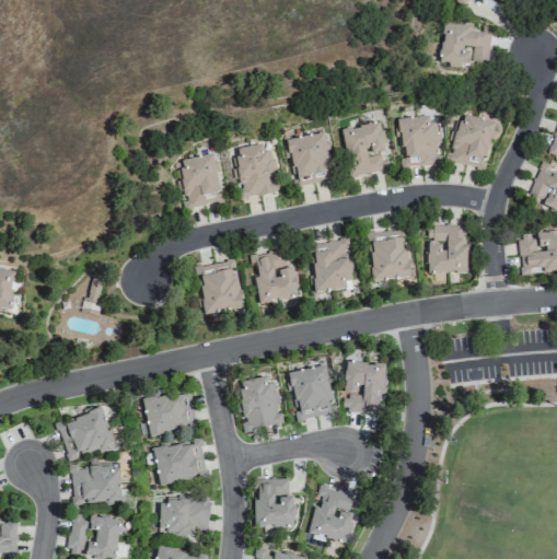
[(490,60),(491,31),(473,31),(474,23),(443,22),(442,63),(471,63),(471,60),(490,60)]
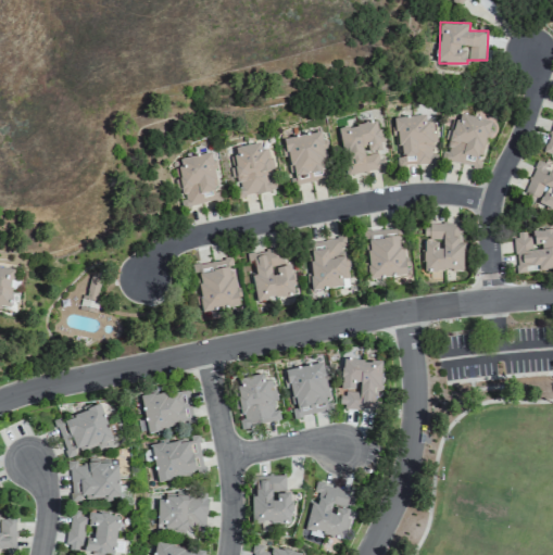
[(442,160),(482,168),(493,121),(459,113),(450,151),(444,150),(442,160)]
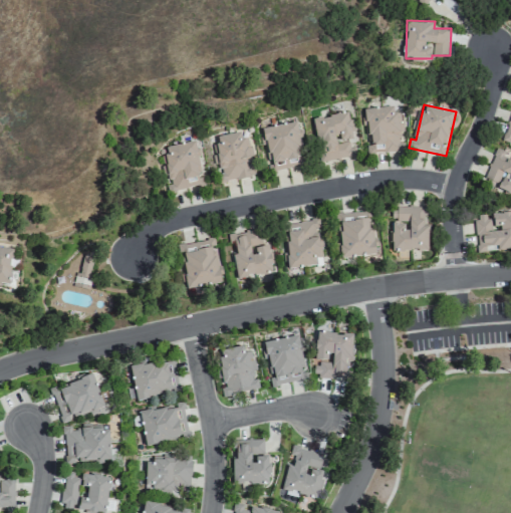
[(367,107),(369,145),(368,145),(368,153),(399,151),(398,132),(406,132),(405,112),(396,113),(395,105),(367,107)]
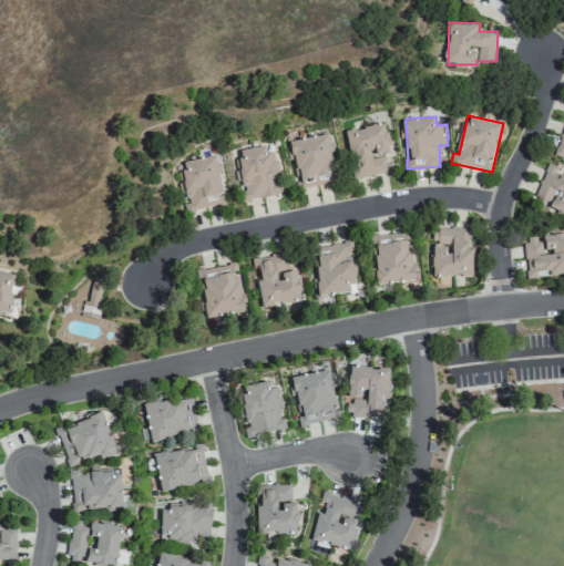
[(356,177),(395,171),(386,123),(348,130),(356,177)]
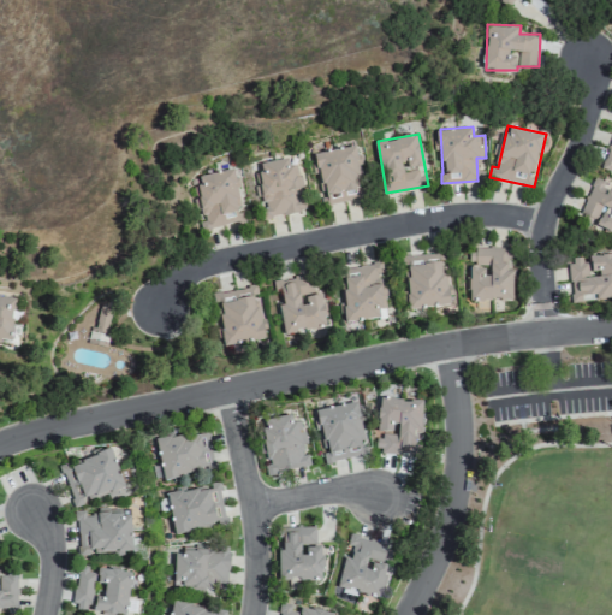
[(318,152),(324,190),(321,191),(324,206),(346,202),(345,195),(364,191),(357,146),(318,152)]
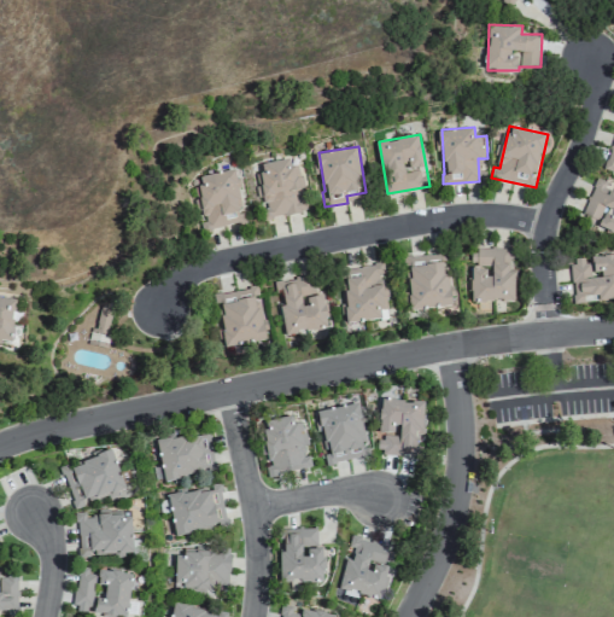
[(262,162),(264,185),(261,185),(264,208),(263,208),(264,219),(308,211),(302,164),(292,166),(291,158),(262,162)]
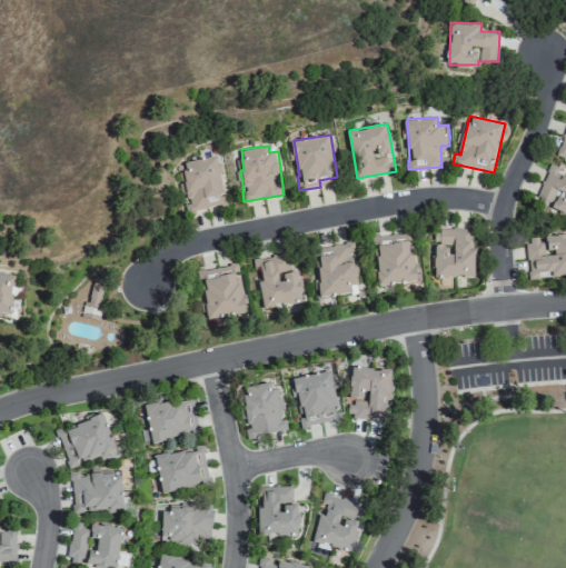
[(184,161),(190,203),(187,203),(188,211),(229,205),(227,191),(224,192),(218,156),(184,161)]
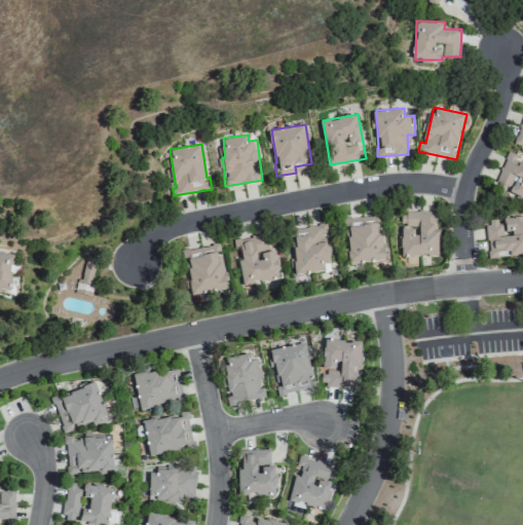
[(522,160),(509,155),(496,186),(522,196),(522,160)]
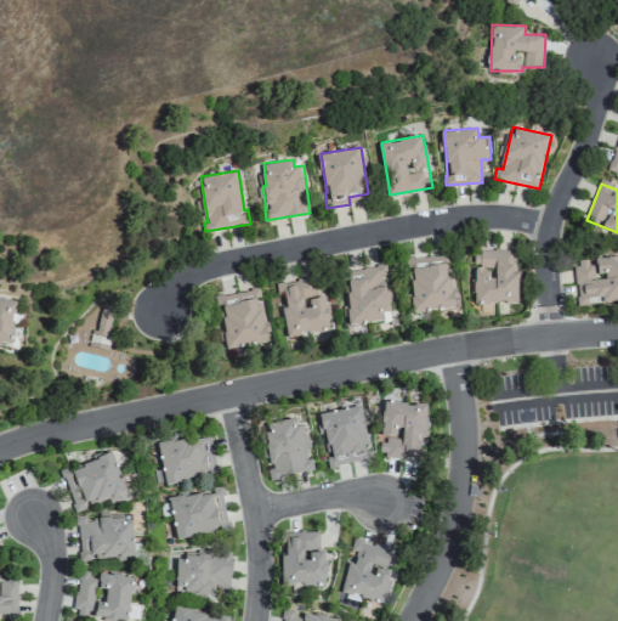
[(519,303),(520,250),(477,249),(476,301),(519,303)]
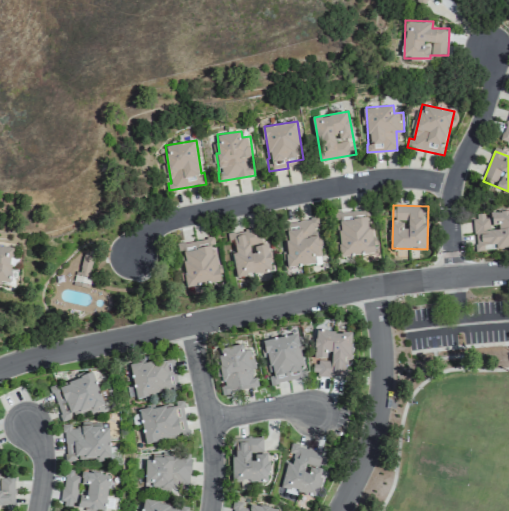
[(373,255),(373,211),(339,211),(339,255),(373,255)]
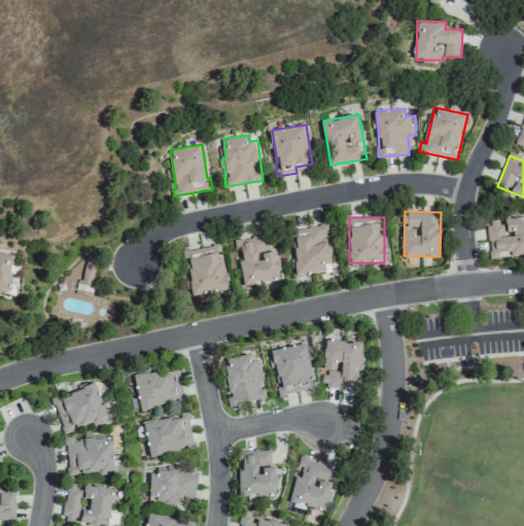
[(491,257),(523,254),(523,217),(499,219),(489,219),(491,257)]
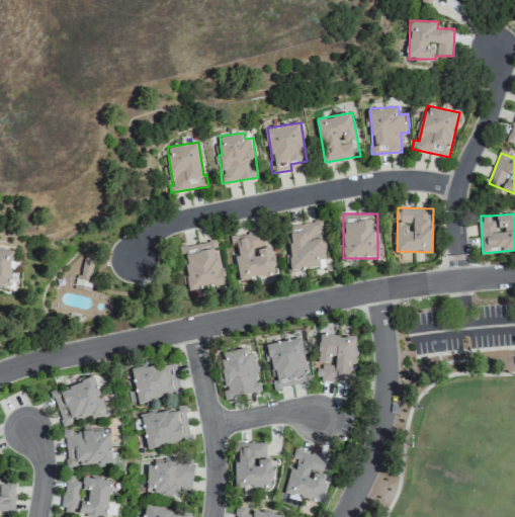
[(321,267),(321,260),(328,259),(324,221),(288,225),(293,270),(321,267)]
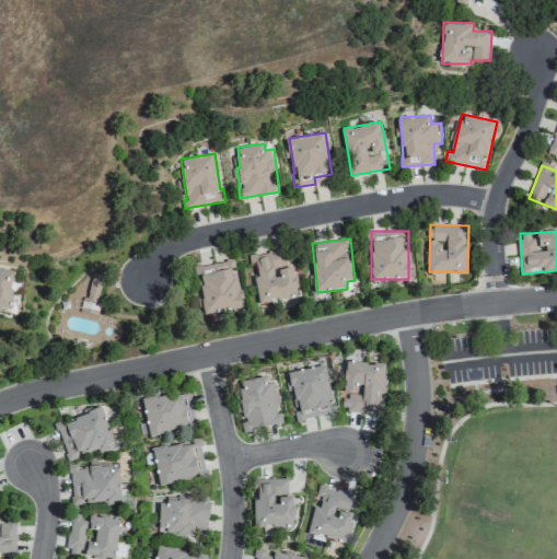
[(260,303),(299,297),(291,251),(251,257),(252,264),(257,264),(259,276),(255,277),(260,303)]
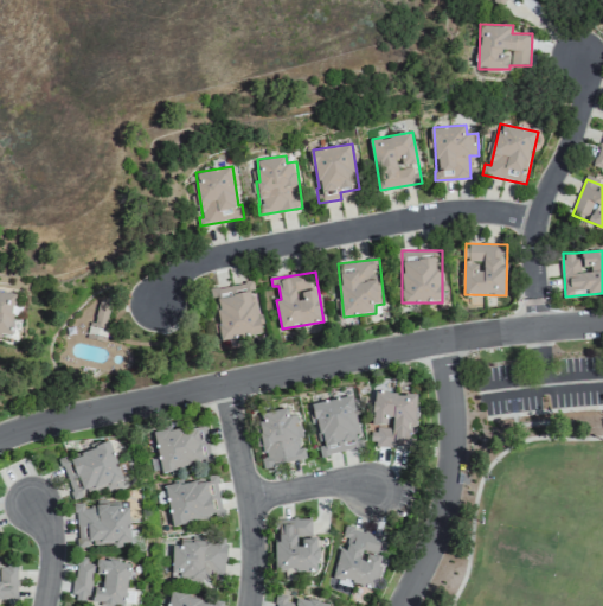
[(222,340),(262,335),(255,289),(256,289),(255,281),(213,288),(222,340)]
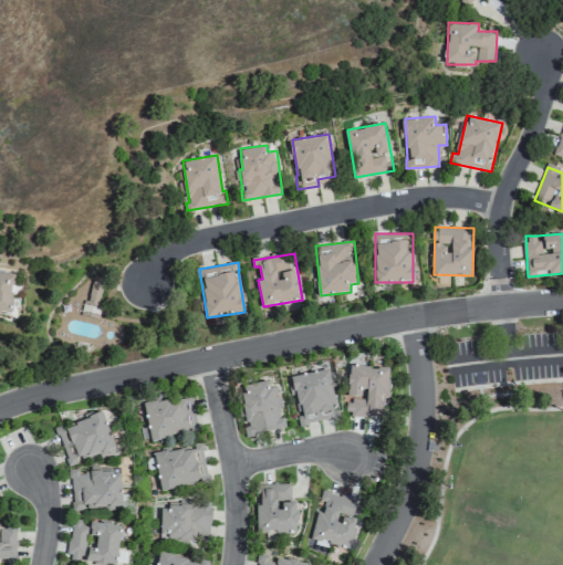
[(0,313),(10,315),(17,274),(0,271),(0,313)]
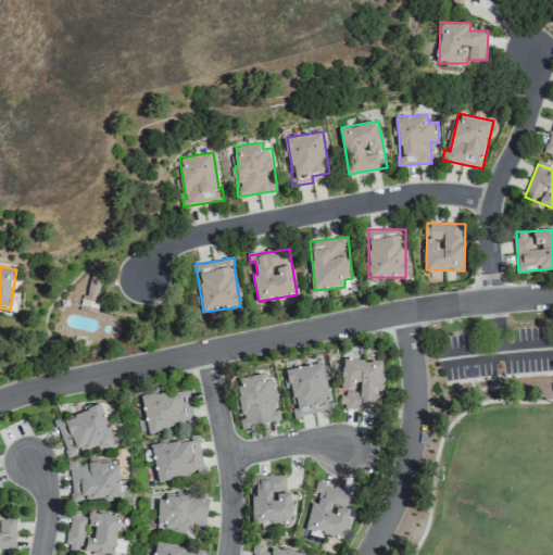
[(103,275),(92,273),(88,294),(84,293),(82,303),(97,307),(103,275)]
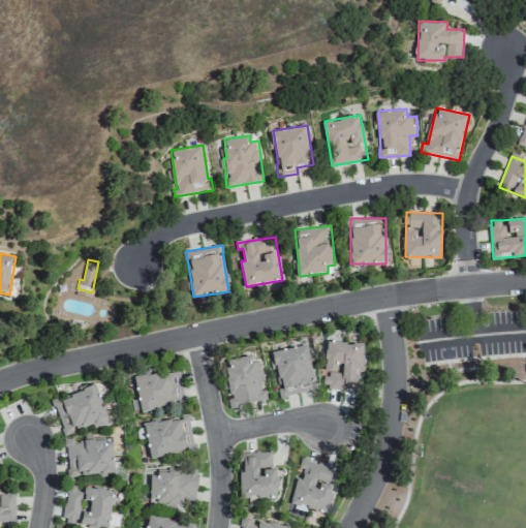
[(365,343),(327,342),(327,371),(325,371),(325,386),(358,386),(358,371),(364,371),(365,343)]
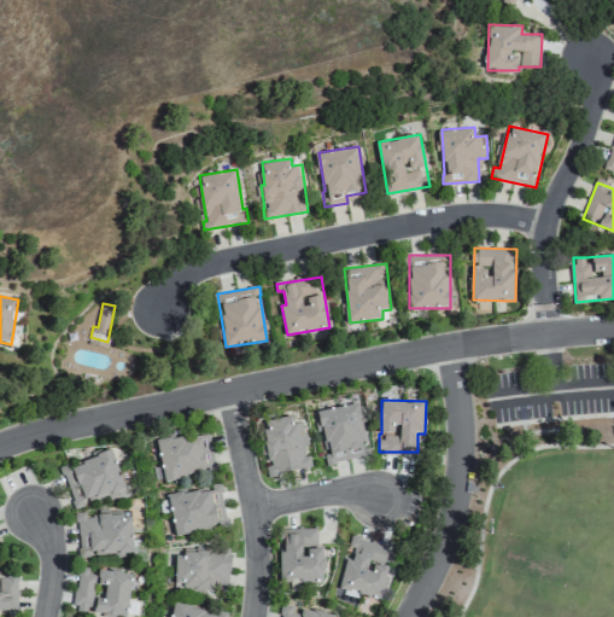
[(321,411),(328,453),(326,453),(327,464),(368,457),(358,403),(321,411)]
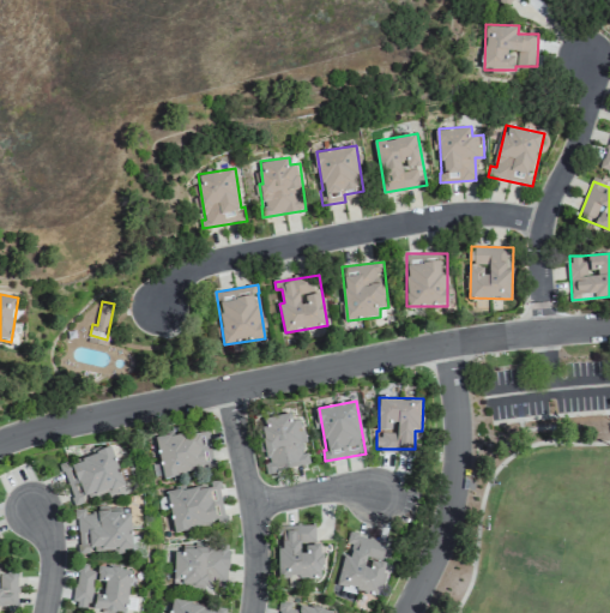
[(267,470),(310,467),(309,452),(307,454),(303,419),(294,420),(293,414),(264,416),(269,462),(266,463),(267,470)]
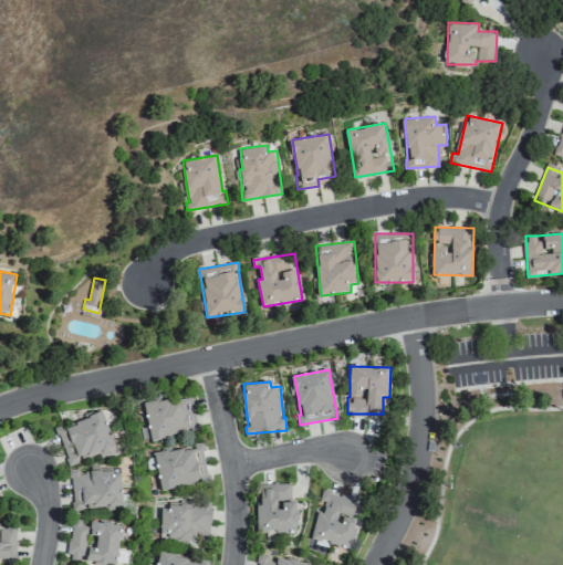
[(145,403),(150,438),(194,431),(189,396),(145,403)]
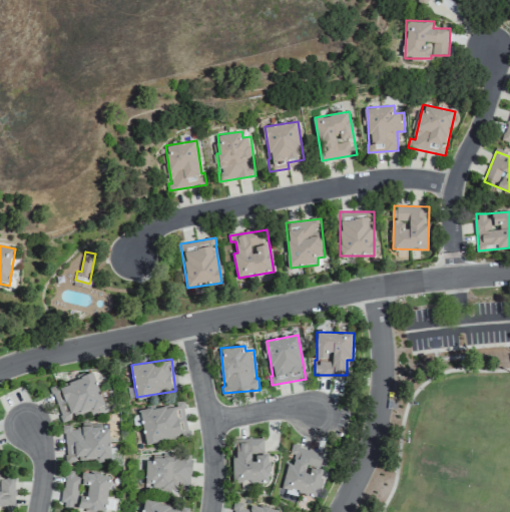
[(106,407),(94,374),(52,389),(63,422),(106,407)]
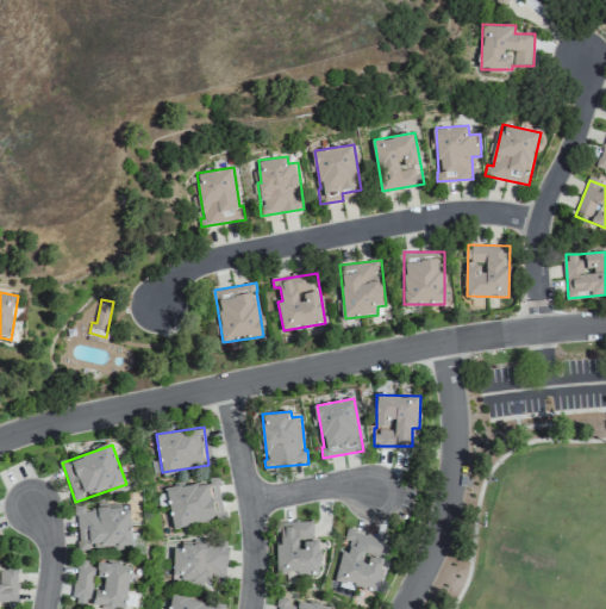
[(133,546),(131,502),(98,504),(98,510),(87,510),(87,505),(77,505),(80,548),(133,546)]
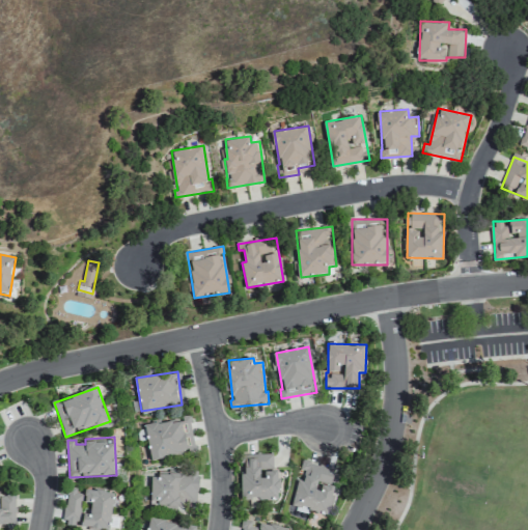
[(242,499),(280,498),(280,470),(262,471),(262,469),(274,469),(274,453),(241,453),(241,463),(246,463),(247,473),(242,473),(242,499)]
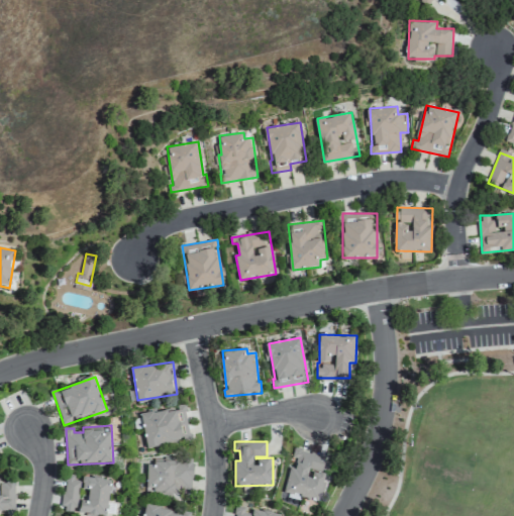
[(323,500),(328,472),(327,472),(329,461),(323,459),(324,452),(295,446),(292,465),(291,465),(285,493),(323,500)]
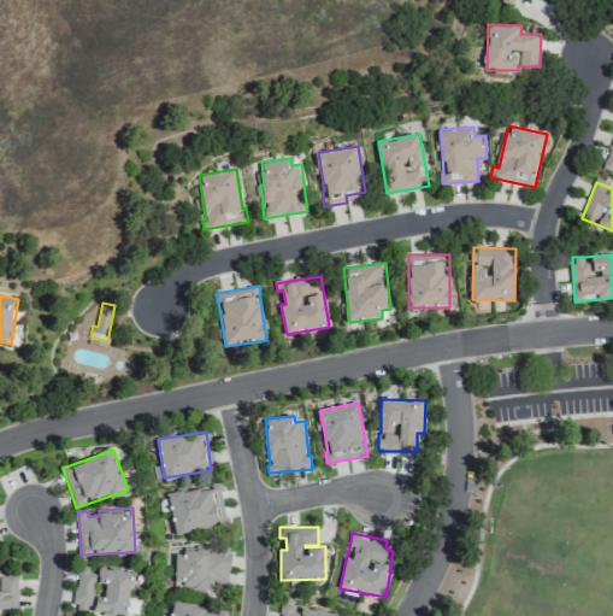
[(176,590),(214,591),(214,585),(231,585),(231,546),(184,546),(184,553),(176,553),(176,590)]
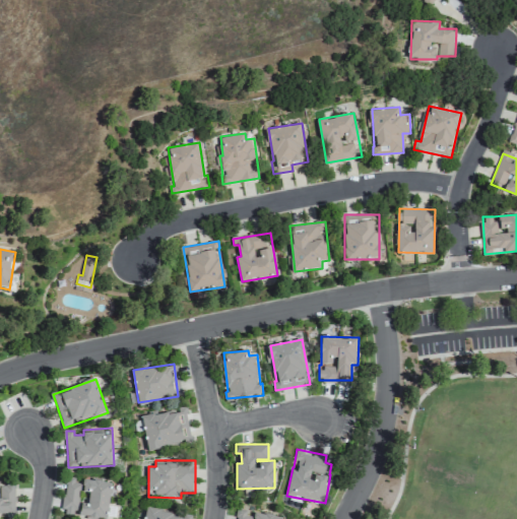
[(0,515),(16,516),(15,481),(0,481),(0,515)]
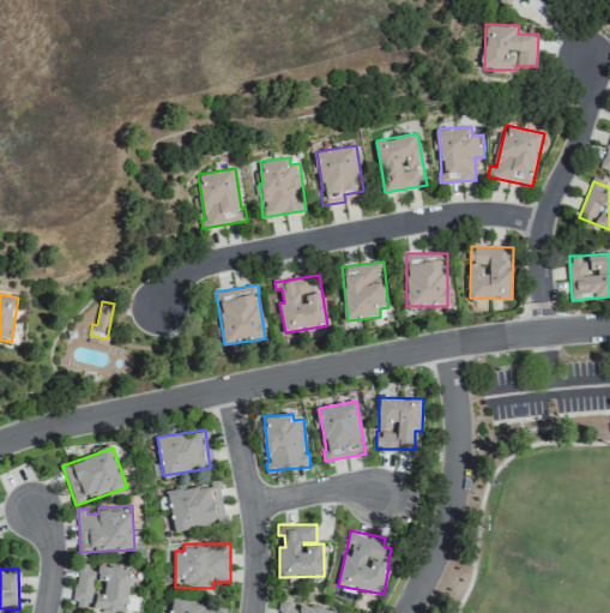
[(170,612),(223,612),(225,606),(173,598),(170,612)]
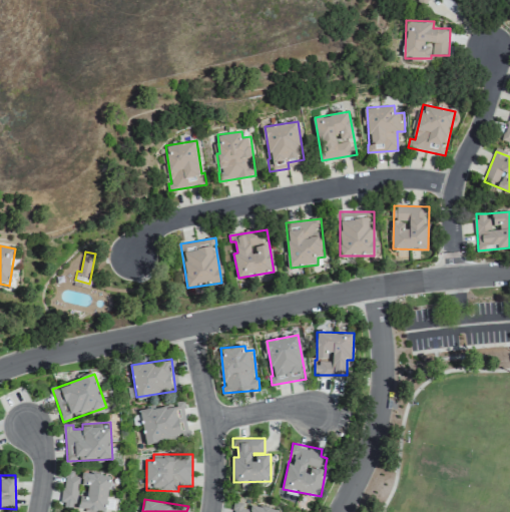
[(235,503),(233,511),(248,511),(249,506),(235,503)]
